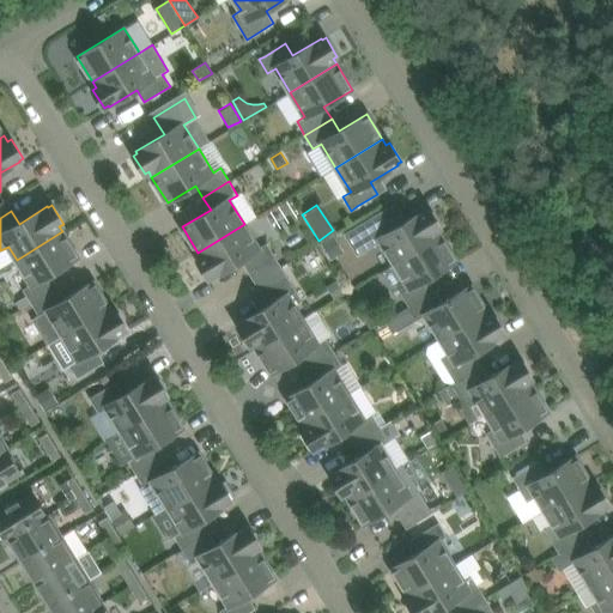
[(389,214),(369,226),(363,230),(371,244),(380,240),(394,263),(441,236),(437,230),(441,228),(430,208),(426,211),(425,210),(406,220),(398,226),(389,214)]
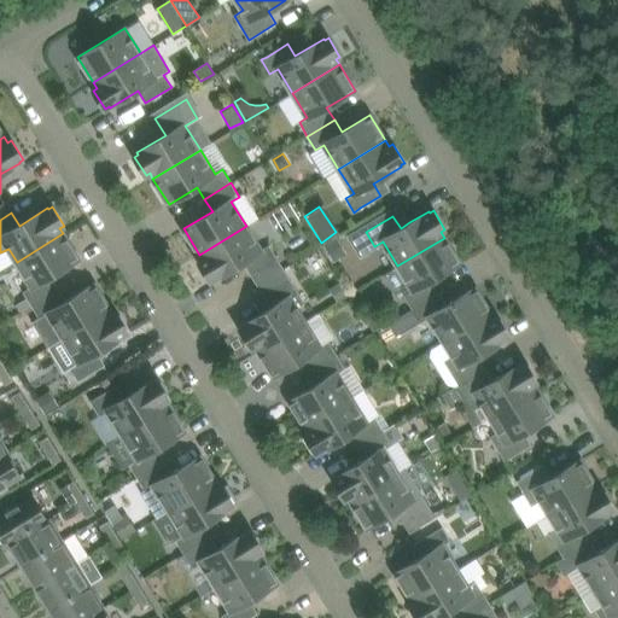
[(251,275),(272,262),(278,258),(269,245),(261,250),(246,226),(199,255),(203,260),(199,262),(210,281),(214,279),(215,280),(244,262),(251,275)]
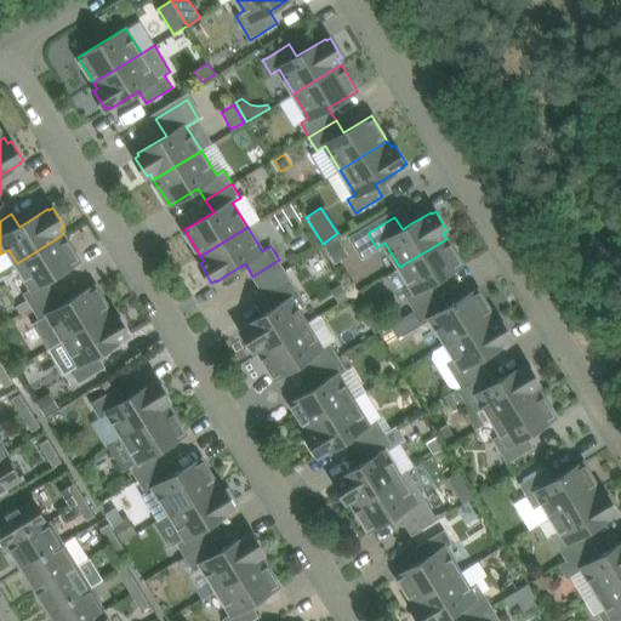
[(51,278),(79,261),(63,234),(17,263),(32,288),(23,294),(32,307),(58,290),(51,278)]
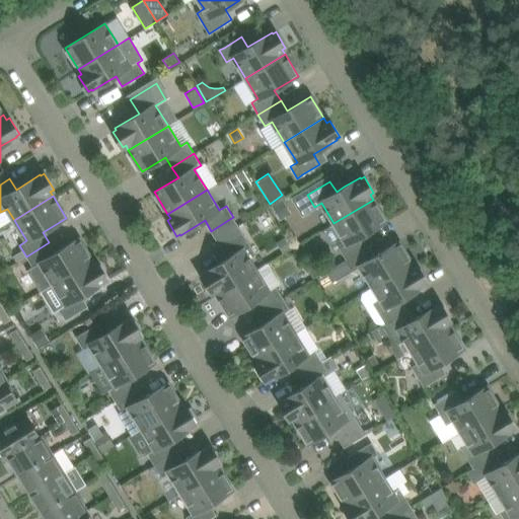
[(282,199),(271,206),(280,220),(291,213),(282,199)]
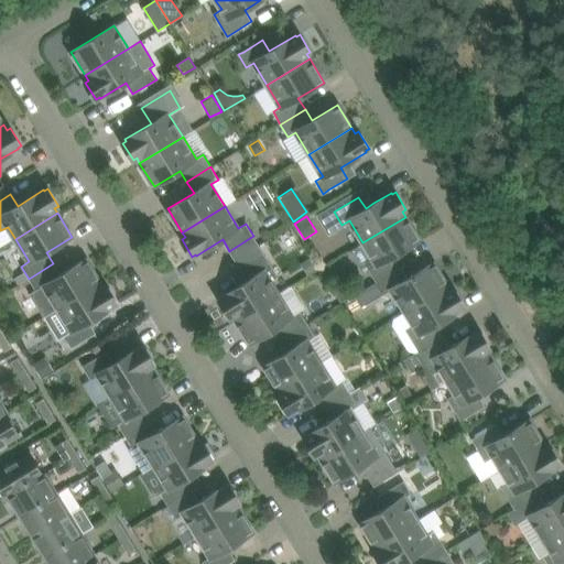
[(420,240),(405,217),(362,242),(376,264),(369,269),(376,281),(401,267),(393,256),(420,240)]
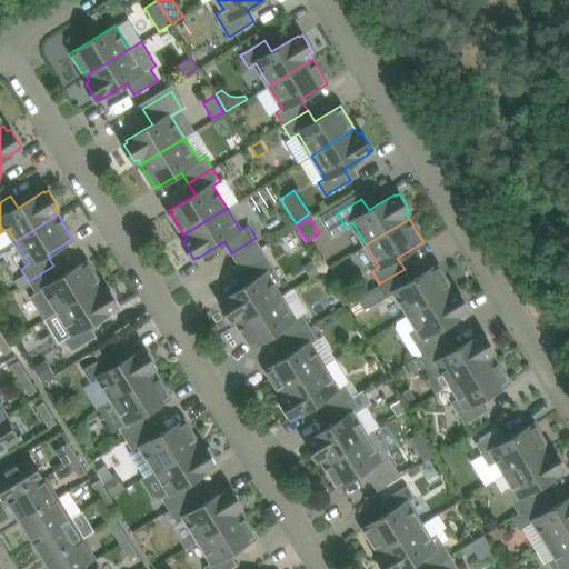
[(238,323),(281,297),(273,285),(281,279),(267,257),(242,271),(250,283),(223,299),(225,300),(221,302),(231,320),(235,318),(238,323)]
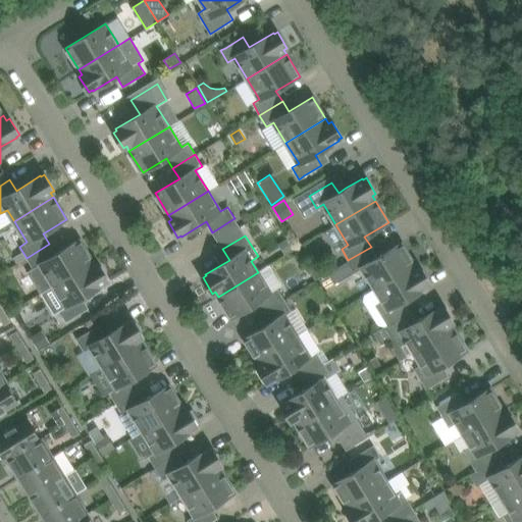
[(55,254),(49,244),(27,258),(34,269),(28,273),(41,293),(53,285),(93,261),(80,240),(55,254)]
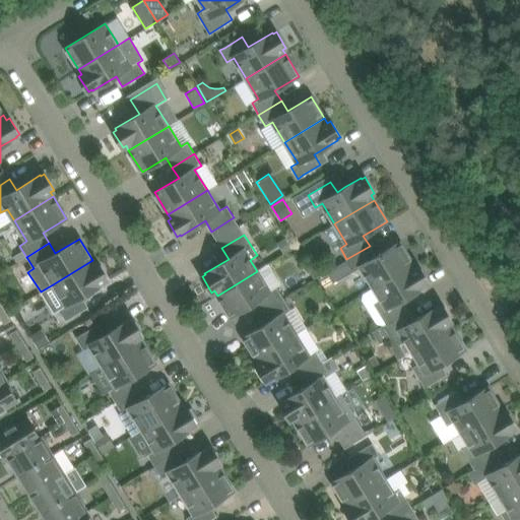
[(376,256),(370,246),(346,259),(353,271),(361,267),(374,287),(412,263),(399,242),(376,256)]
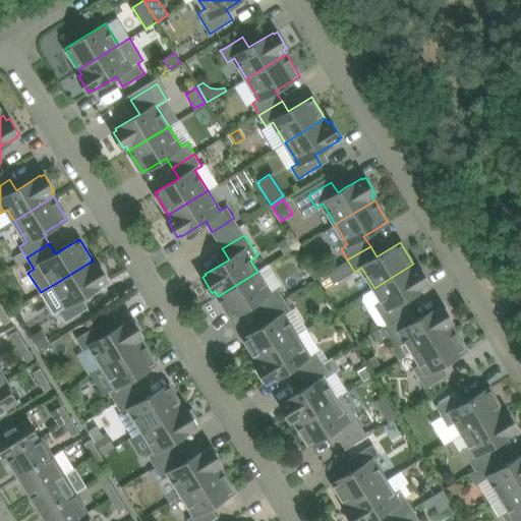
[(314,279),(327,272),(319,259),(307,267),(314,279)]
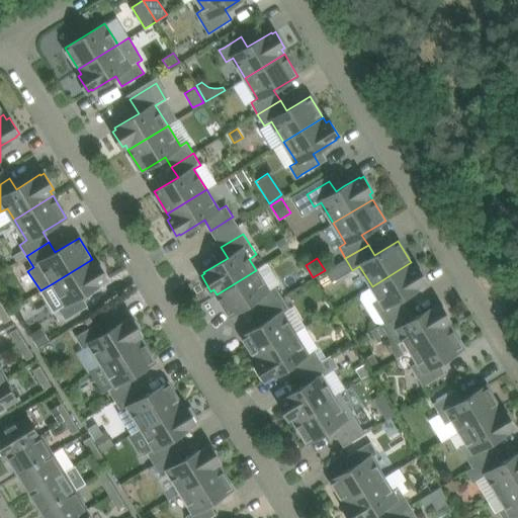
[(352,270),(345,258),(325,271),(332,282),(352,270)]
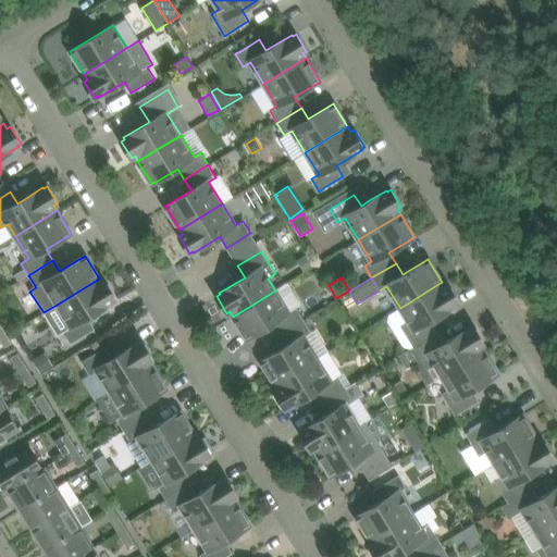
[(102,284),(99,279),(57,305),(64,318),(71,326),(63,331),(71,344),(76,341),(95,329),(88,318),(113,301),(112,300),(115,298),(106,282),(102,284)]
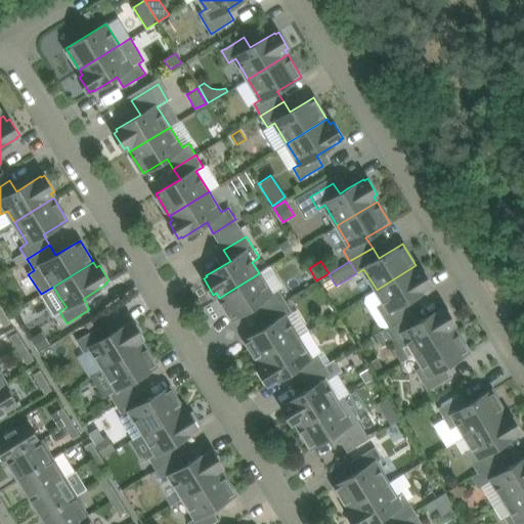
[(419,270),(416,265),(377,290),(384,301),(377,306),(389,326),(411,312),(405,302),(429,288),(429,286),(432,285),(422,268),(419,270)]
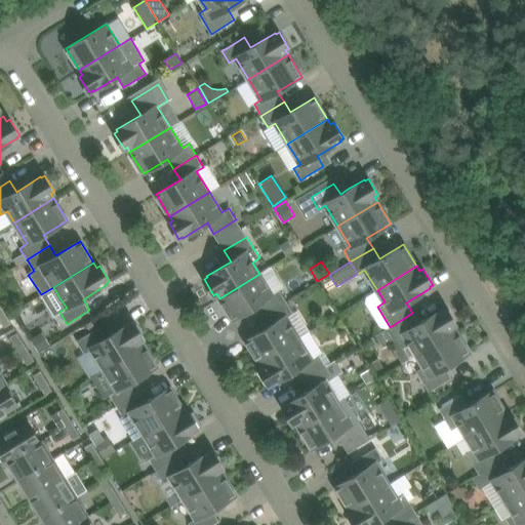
[(264,315),(286,301),(279,289),(272,294),(259,274),(219,298),(233,320),(257,305),(264,315)]
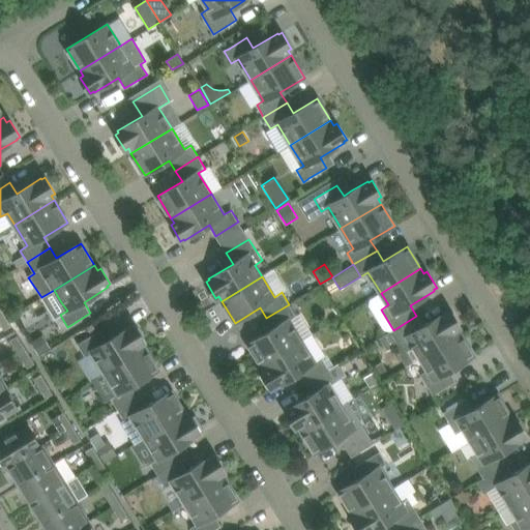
[(289,320),(296,316),(289,304),(266,318),(272,329),(252,342),(265,363),(301,341),(289,320)]
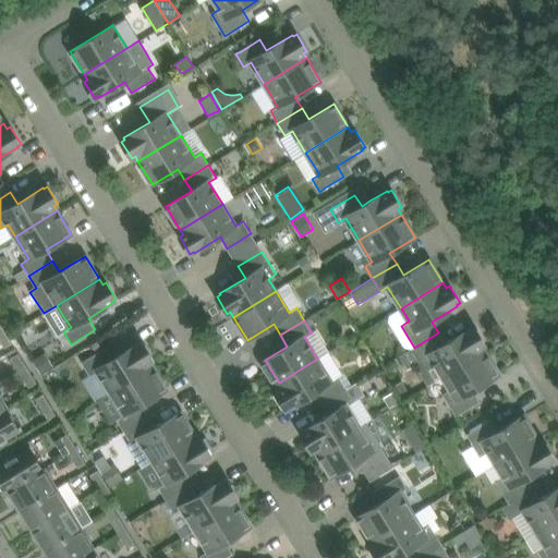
[(445,343),(438,332),(414,348),(427,370),(435,364),(443,377),(485,351),(482,347),(485,344),(474,327),(471,329),(471,328),(445,343)]
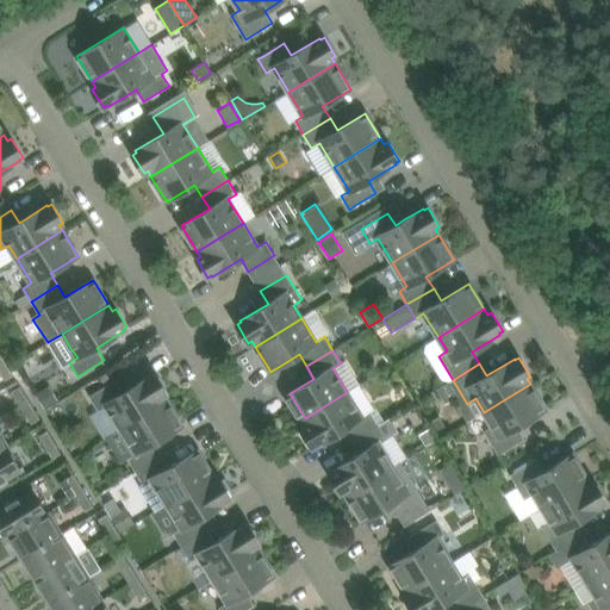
[(13,374),(4,359),(0,360),(0,372),(5,380),(13,374)]
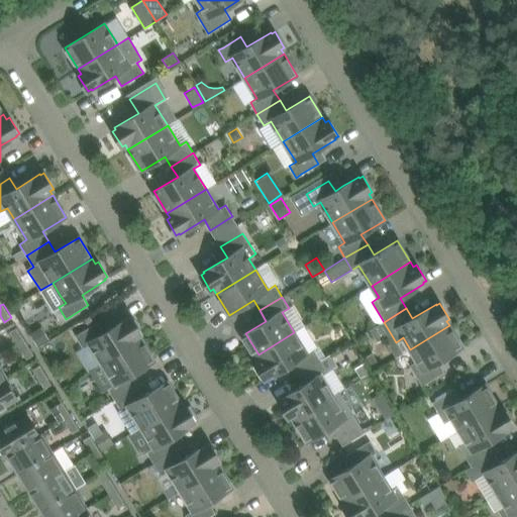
[(98,322),(81,332),(76,335),(83,347),(90,343),(102,364),(141,339),(138,335),(141,333),(132,317),(129,319),(128,318),(105,332),(98,322)]
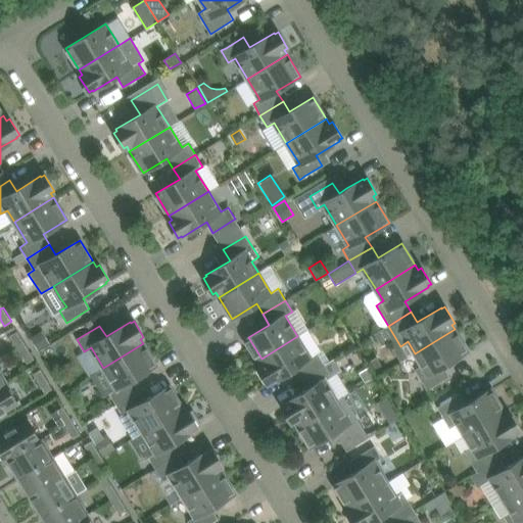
[(468,351),(455,329),(415,353),(422,365),(415,370),(427,390),(432,386),(449,376),(443,366),(468,351)]
